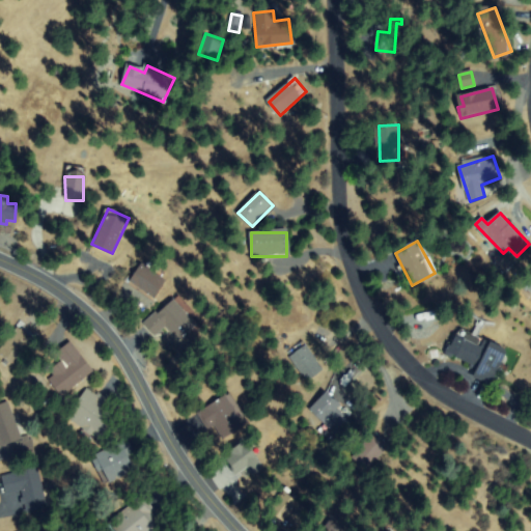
[(132,283),(138,270),(151,277),(156,268),(167,273),(156,296),(132,283)]
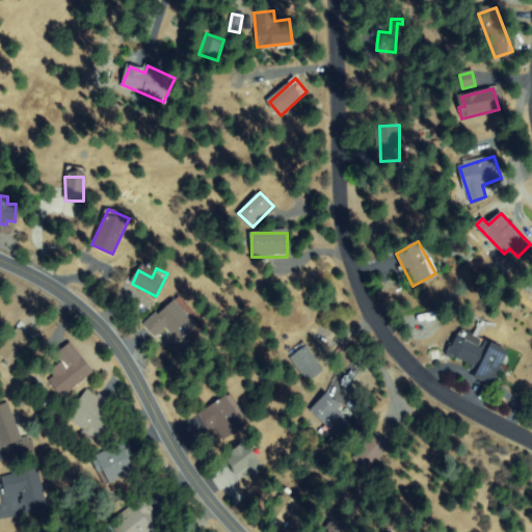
[(155,335),(145,322),(181,297),(201,324),(179,341),(167,325),(155,335)]
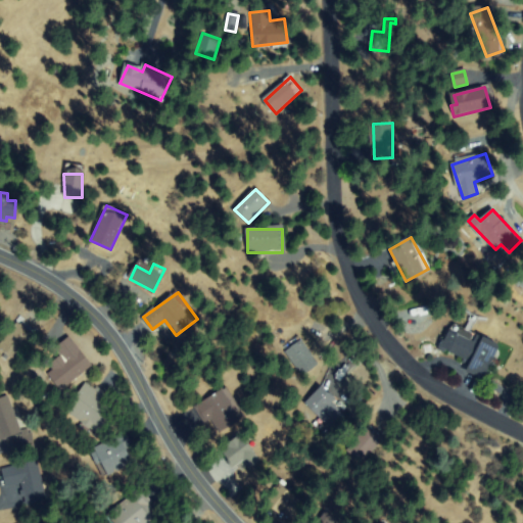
[(0,346),(17,323),(34,335),(16,359),(0,346)]
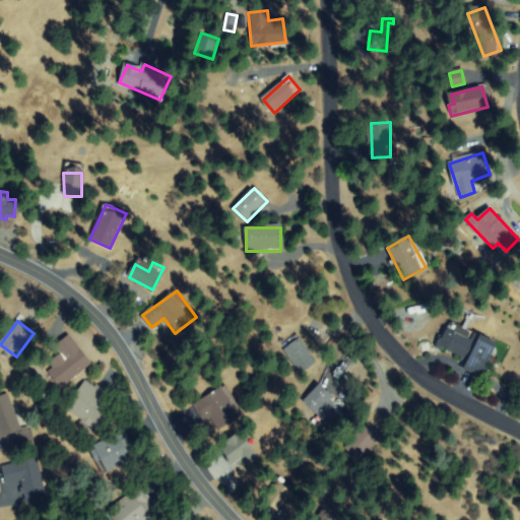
[(465,369),(469,360),(438,345),(449,321),(496,343),(480,376),(465,369)]
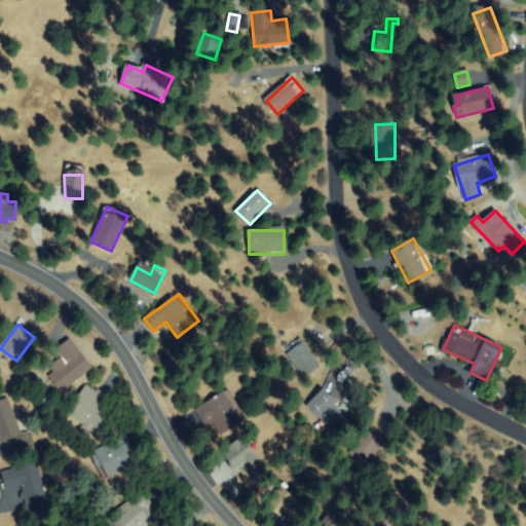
[(47,372),(63,361),(55,351),(69,340),(90,368),(62,390),(47,372)]
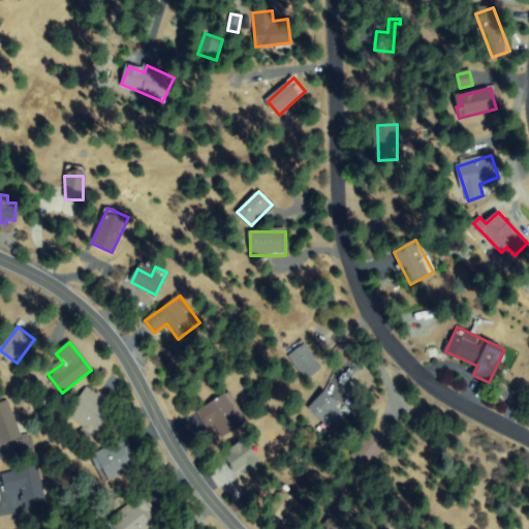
[(306,346),(320,371),(306,379),(291,354),(306,346)]
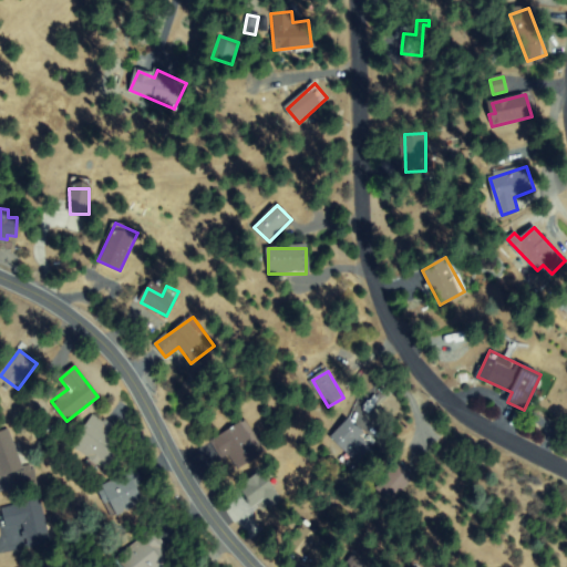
[(120,434),(113,443),(124,451),(109,471),(73,445),(94,415),(120,434)]
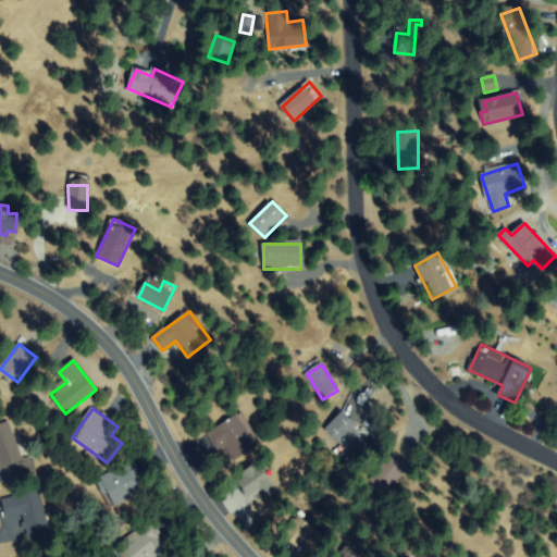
[(219,449),(209,434),(240,415),(259,445),(235,459),(226,445),(219,449)]
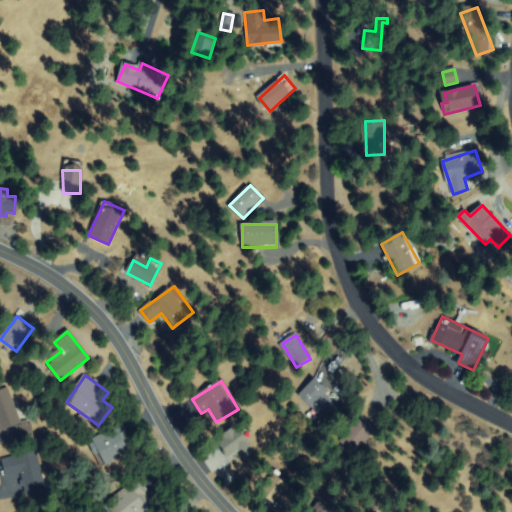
[(314,381),(339,407),(325,421),(300,395),(314,381)]
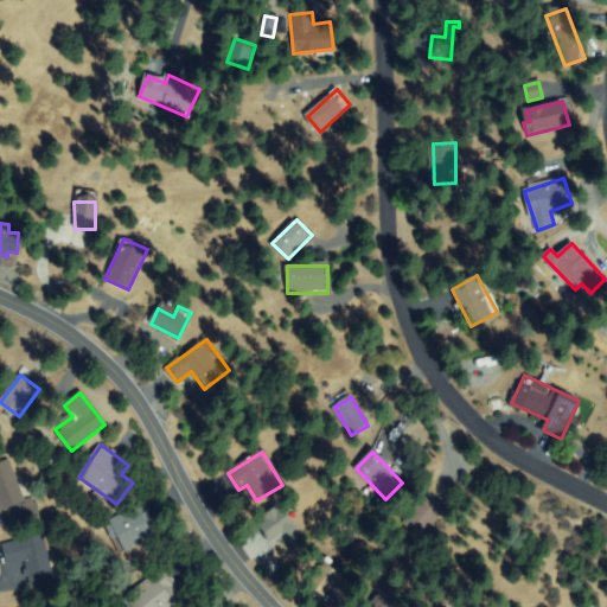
[(23,502),(0,510),(0,464),(8,461),(23,502)]
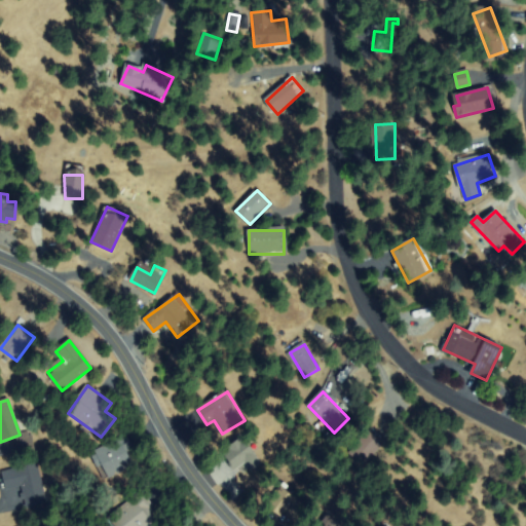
[(134,449),(127,451),(134,464),(106,479),(94,452),(127,436),(134,449)]
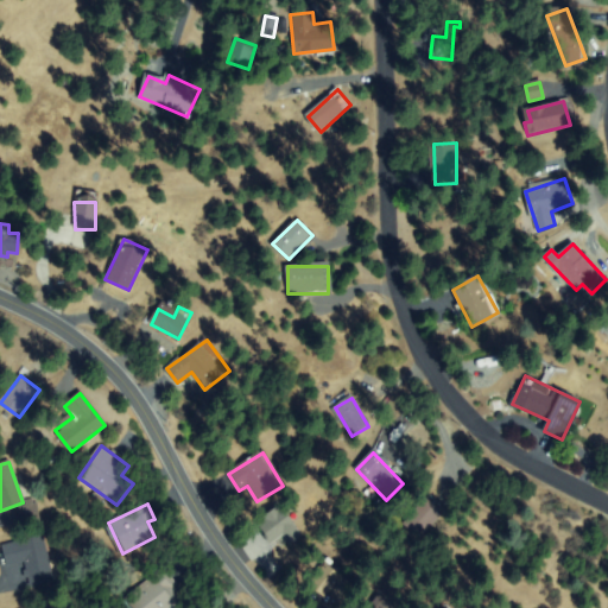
[(39,523),(23,525),(20,507),(37,505),(39,523)]
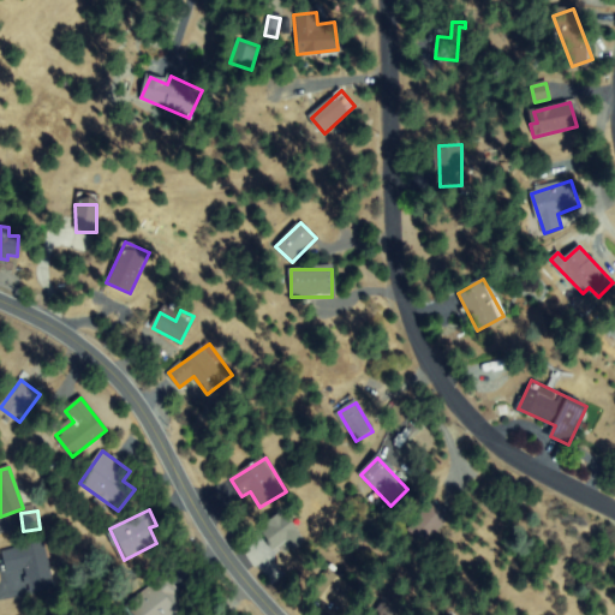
[(281,529),(294,525),(299,545),(270,553),(263,521),(286,515),(288,523),(281,525),(281,529)]
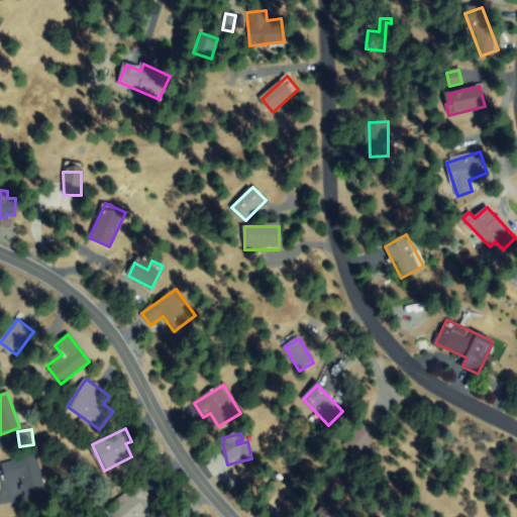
[(27,498),(21,477),(8,481),(3,463),(35,454),(46,493),(27,498)]
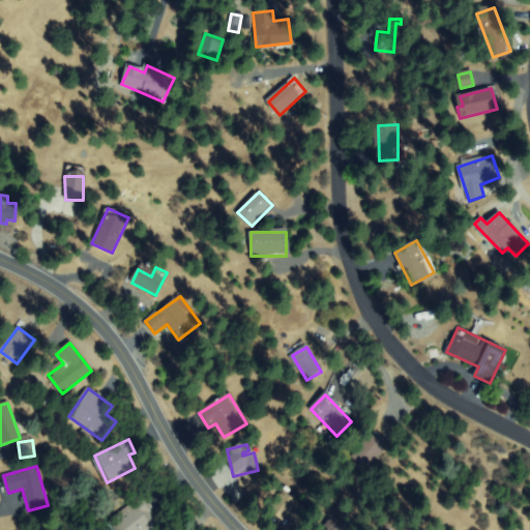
[(297,512),(301,514),(297,525),(271,513),(282,491),(302,500),(297,512)]
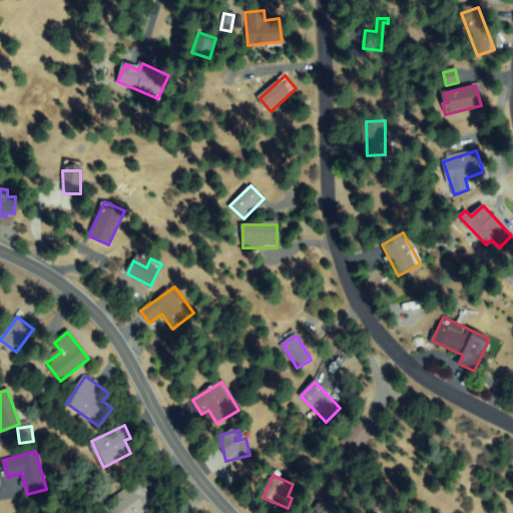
[(112,512),(106,505),(136,481),(156,506),(147,512),(112,512)]
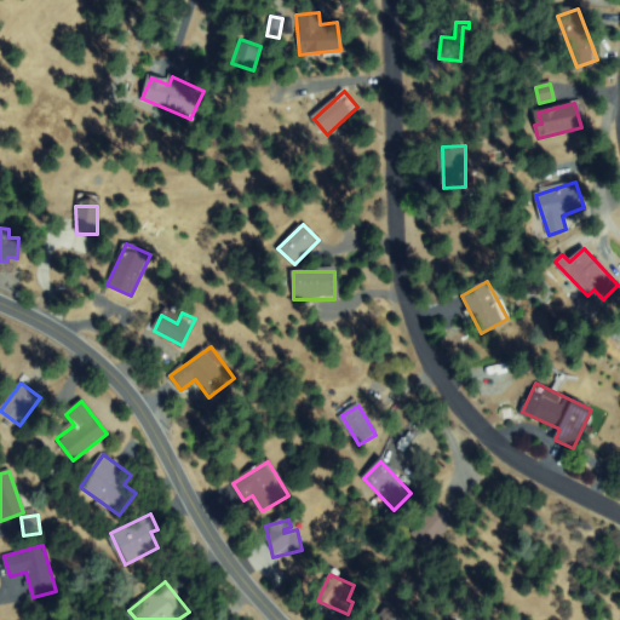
[(378,619),(388,608),(397,614),(392,619),(378,619)]
